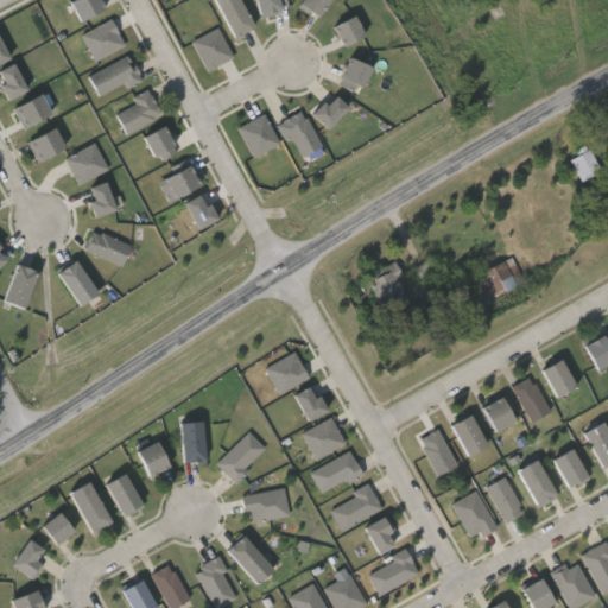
[(100,0),(103,6),(73,23),(62,1),(63,0),(100,0)]
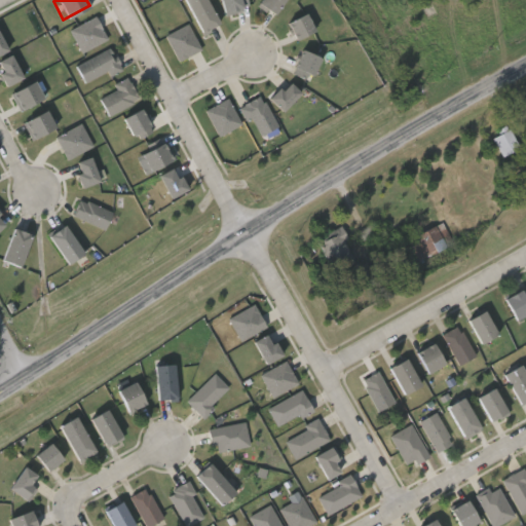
[(203,0),(215,23),(194,33),(179,0),(203,0)]
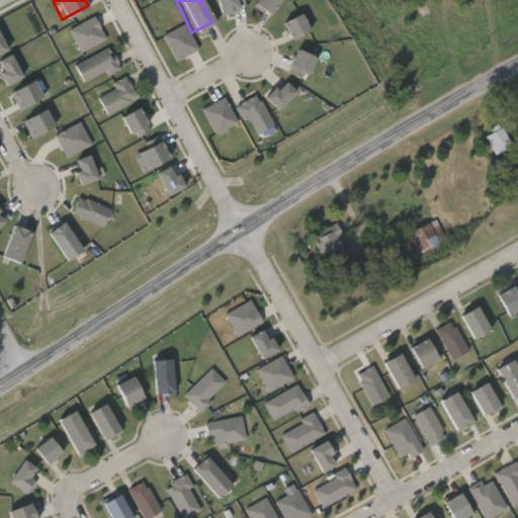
[(214,14),(210,0),(231,0),(234,9),(214,14)]
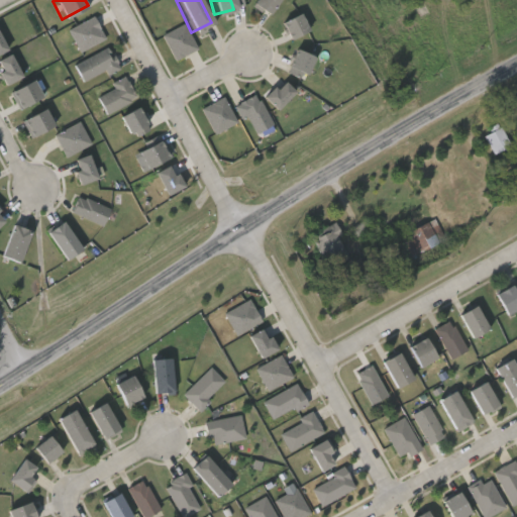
[(273,0),(264,14),(247,4),(249,0),(273,0)]
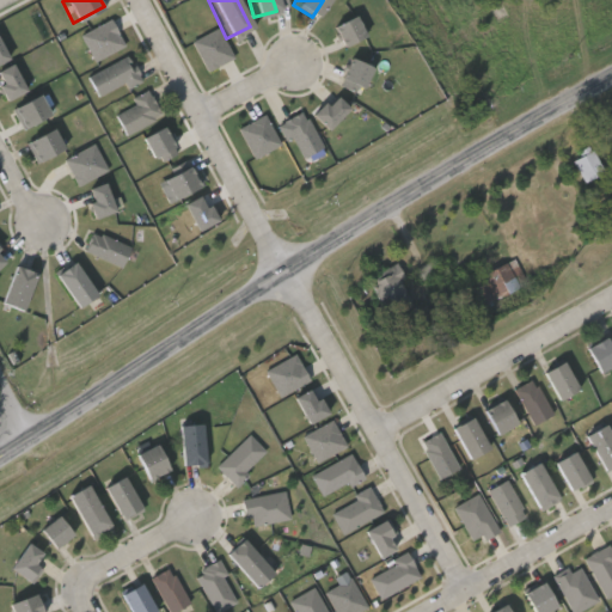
[(338,47),(326,28),(350,14),(361,34),(338,47)]
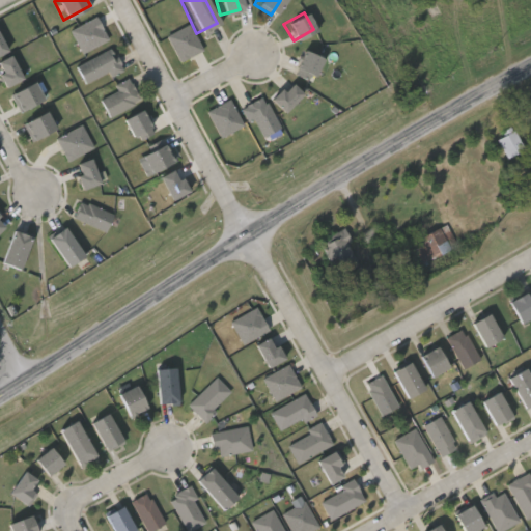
[(109,40),(96,18),(70,31),(82,55),(109,40)]
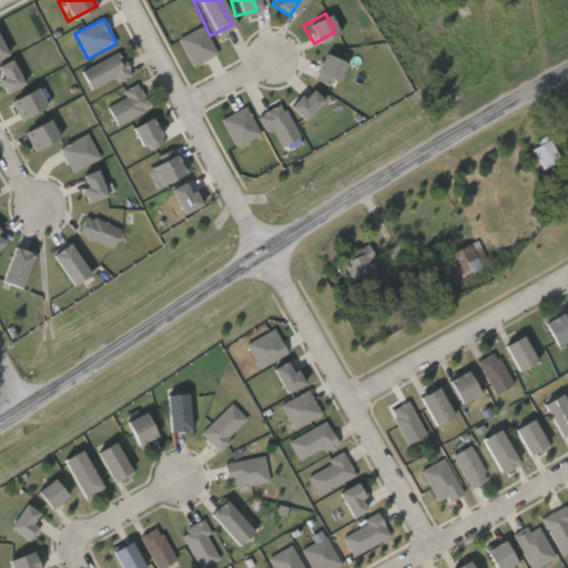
[(216,57),(204,27),(179,38),(190,67),(216,57)]
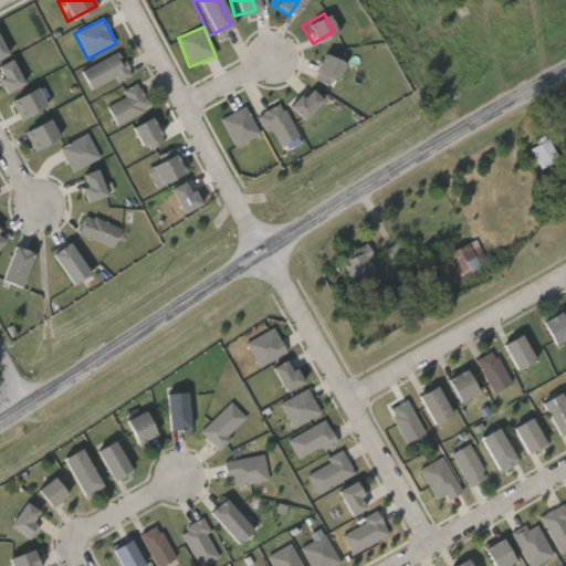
[(117,49),(128,73),(88,92),(76,69),(117,49)]
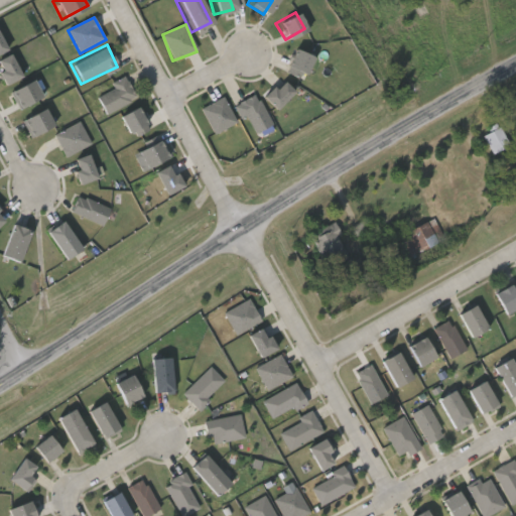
[(286,74),(304,80),(312,56),(294,50),(286,74)]
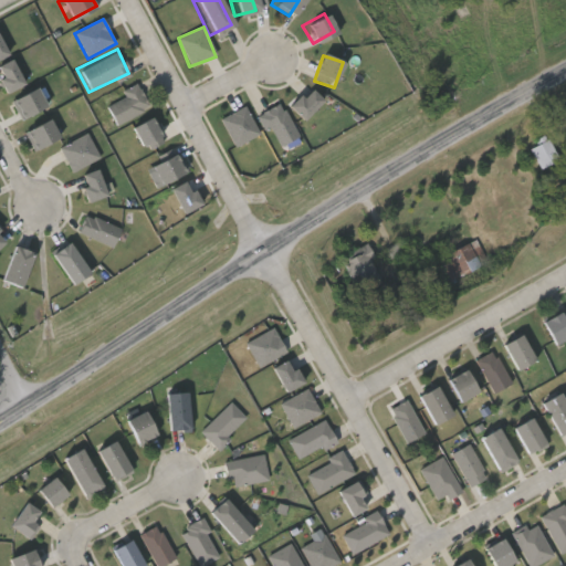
[(24,87),(14,60),(0,65),(0,72),(2,79),(0,80),(4,94),(24,87)]
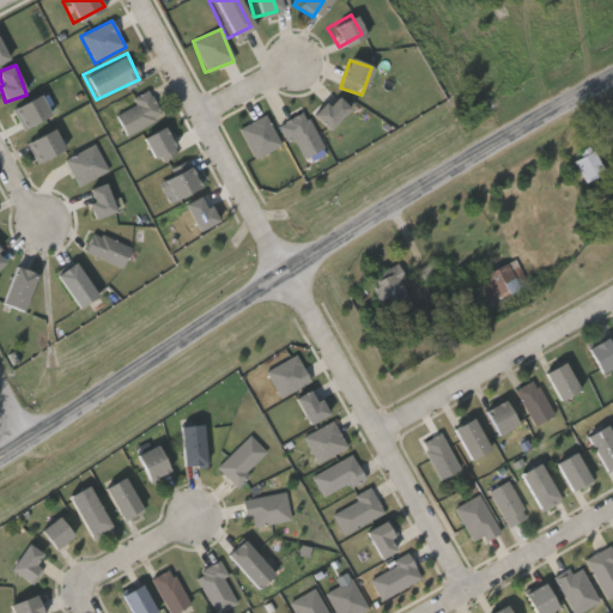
[(129,101),(128,97),(145,87),(159,113),(122,133),(110,111),(129,101)]
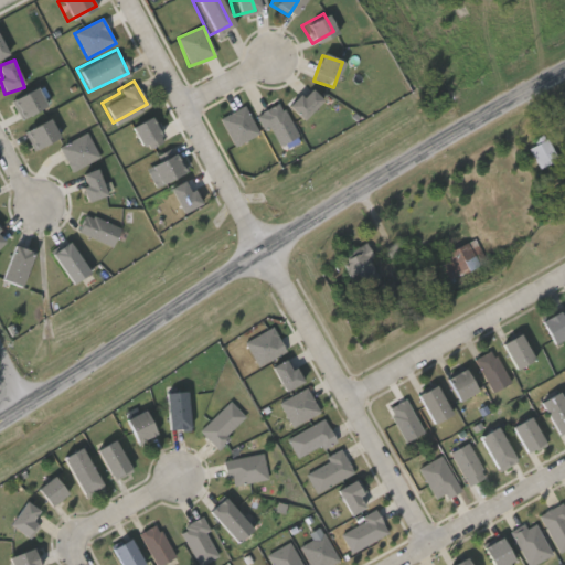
[(43,103),(18,116),(7,96),(32,83),(43,103)]
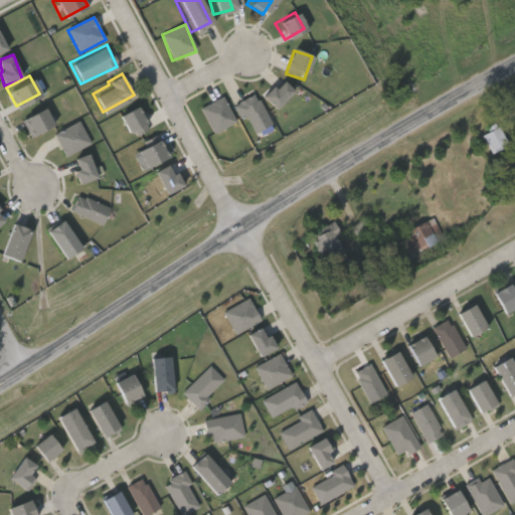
[(277,111),(295,92),(284,81),(277,90),(273,87),(263,98),(277,111)]
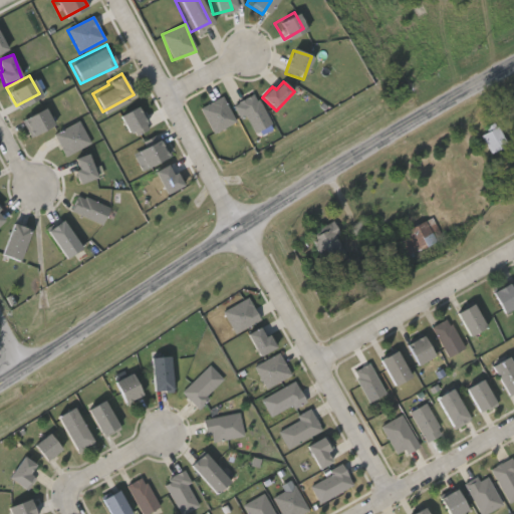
[(246,115),(253,133),(269,126),(257,94),(233,104),(238,118),(246,115)]
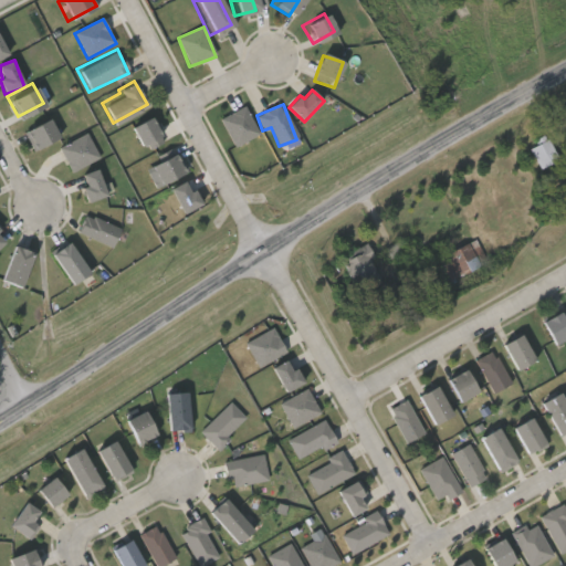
[(259,137),(247,107),(221,118),(233,147),(259,137)]
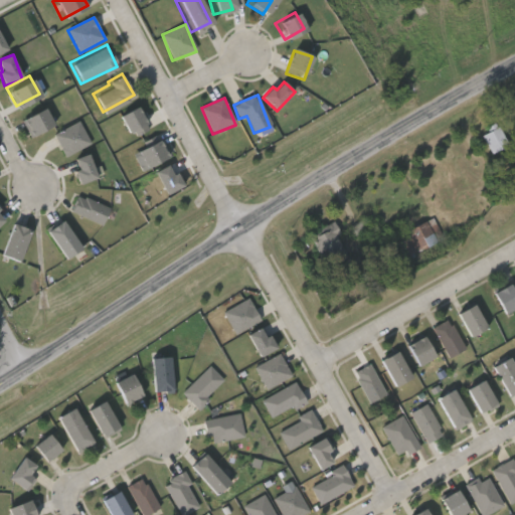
[(41,104),(52,123),(29,136),(19,117),(41,104)]
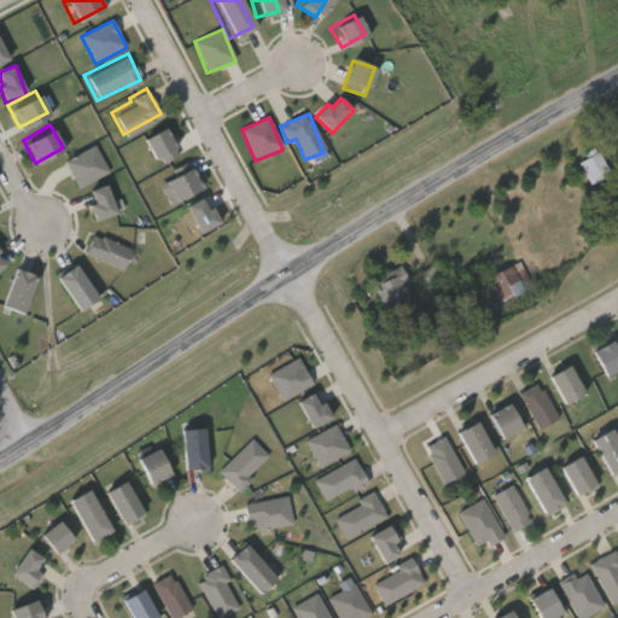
[(180,157),(167,129),(146,139),(159,167),(180,157)]
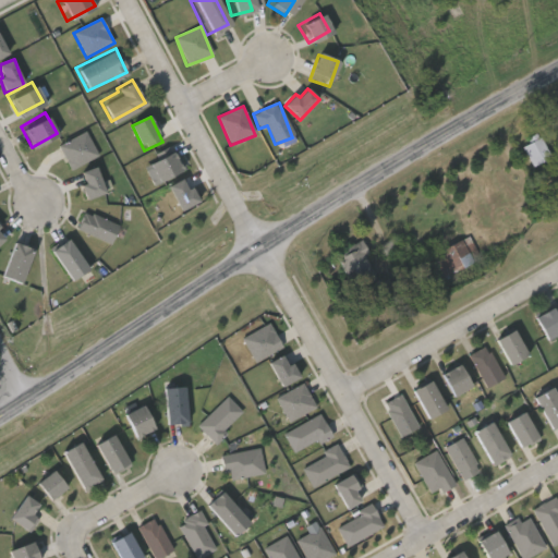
[(98,158),(88,133),(59,144),(69,170),(98,158)]
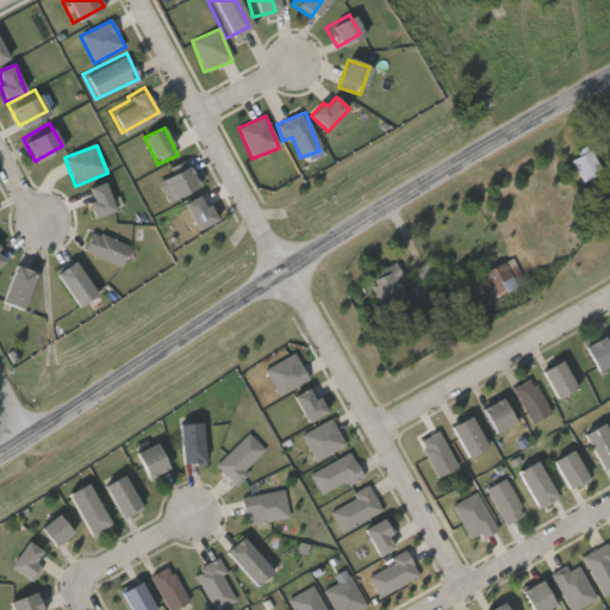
[(601,167),(580,179),(567,157),(589,145),(601,167)]
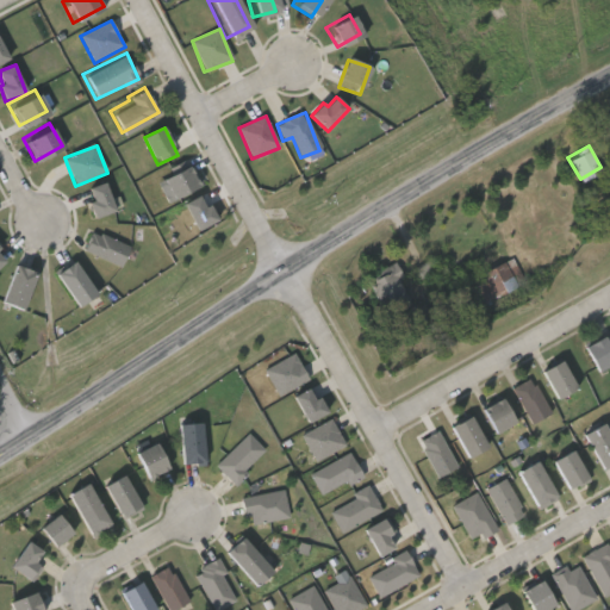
[(167,198),(156,174),(186,161),(197,185),(167,198)]
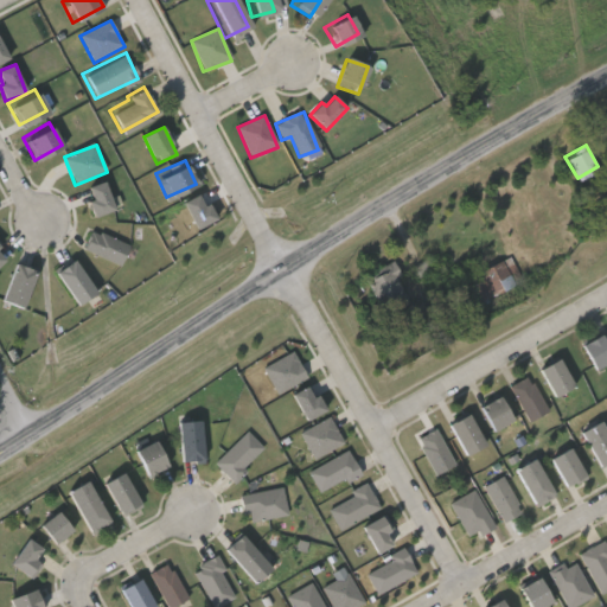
[(88,203),(91,217),(114,212),(107,183),(89,187),(93,202),(88,203)]
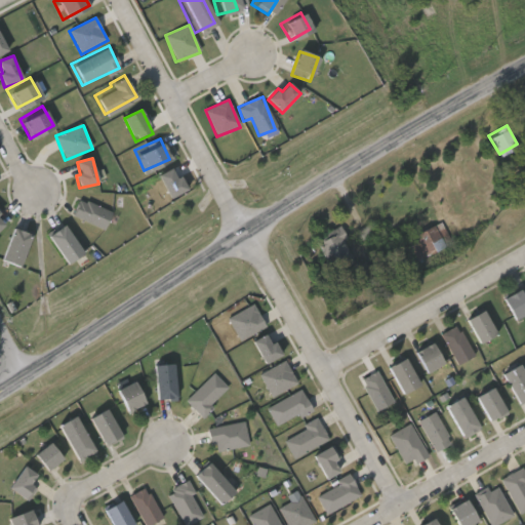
[(182,176),(175,178),(172,169),(159,174),(168,199),(187,192),(182,176)]
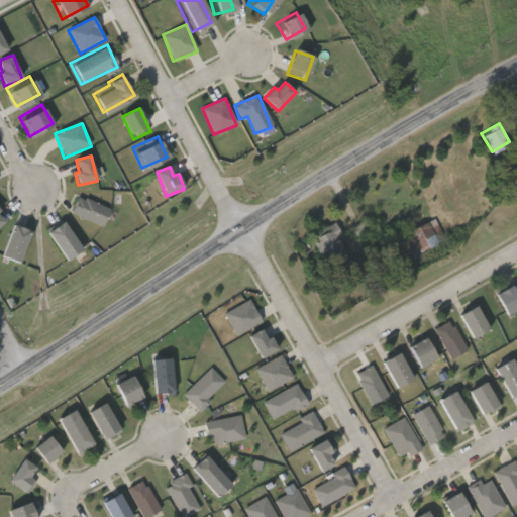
[(107,206),(100,223),(69,211),(76,193),(107,206)]
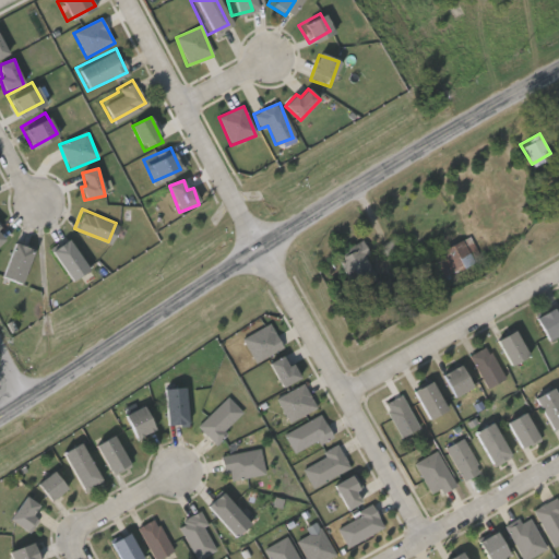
[(431,253),(461,235),(466,244),(464,245),(472,258),(444,274),(431,253)]
